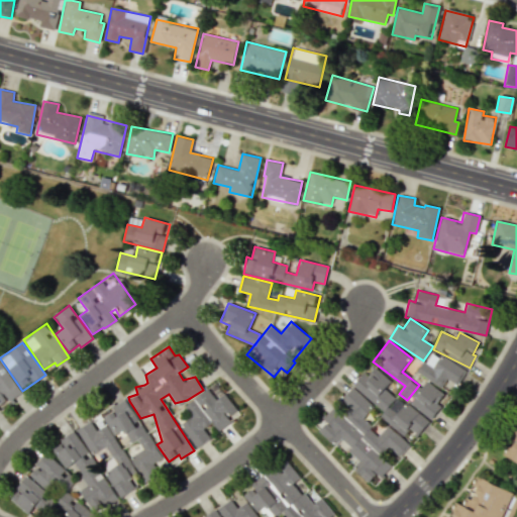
[(463,370),(430,350),(418,373),(451,392),(463,370)]
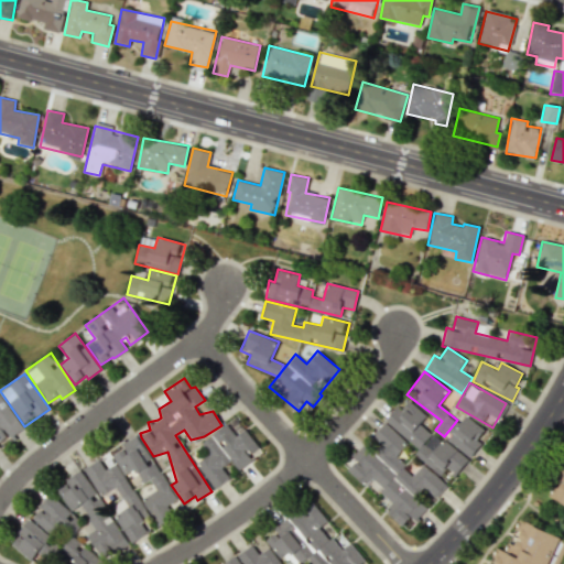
[(24,430),(0,394),(0,441),(9,435),(11,438),(24,430)]
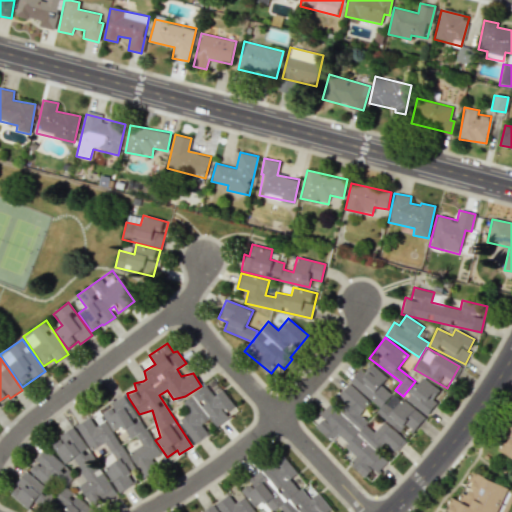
[(349,382),(381,408),(376,413),(399,432),(405,425),(413,432),(424,418),(382,384),(388,378),(371,364),(365,372),(360,368),(349,382)]
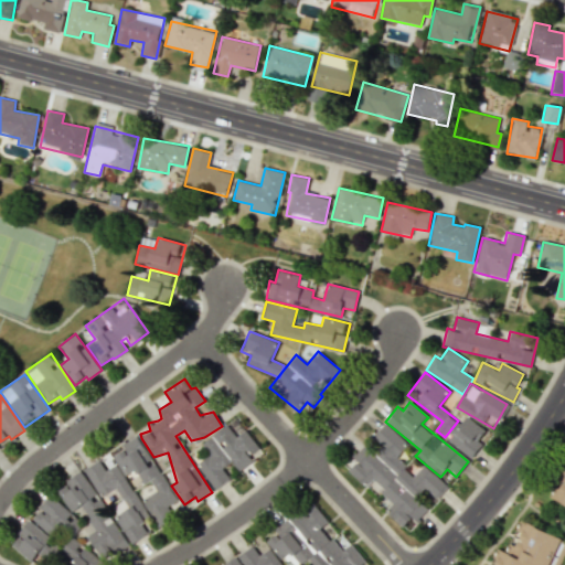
[(488,432),(466,416),(448,441),(471,457),(488,432)]
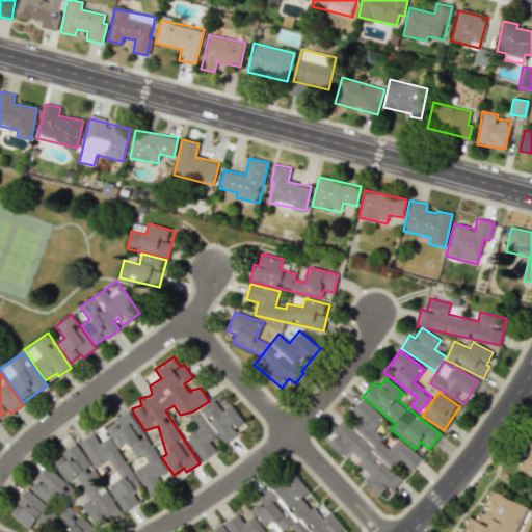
[(203,460),(216,451),(209,441),(218,434),(225,444),(238,433),(235,429),(244,422),(231,404),(222,410),(214,399),(189,418),(197,428),(185,437),(203,460)]
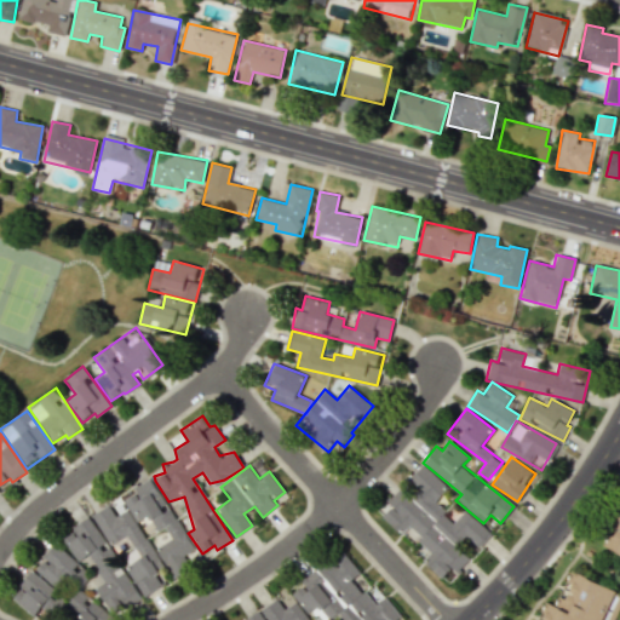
[(442,578),(451,568),(457,573),(469,558),(457,546),(465,535),(480,547),(492,533),(465,510),(454,522),(447,516),(441,506),(435,501),(448,487),(423,465),(413,476),(411,477),(419,492),(409,498),(400,491),(386,499),(391,507),(383,517),(401,533),(413,527),(425,547),(430,552),(423,561),(442,578)]
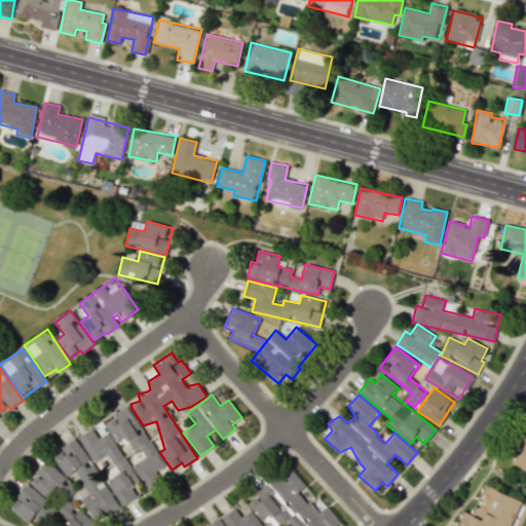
[(164,465),(127,405),(113,414),(115,418),(105,424),(116,444),(125,439),(133,451),(140,447),(146,457),(133,465),(148,491),(162,482),(155,472),(164,465)]
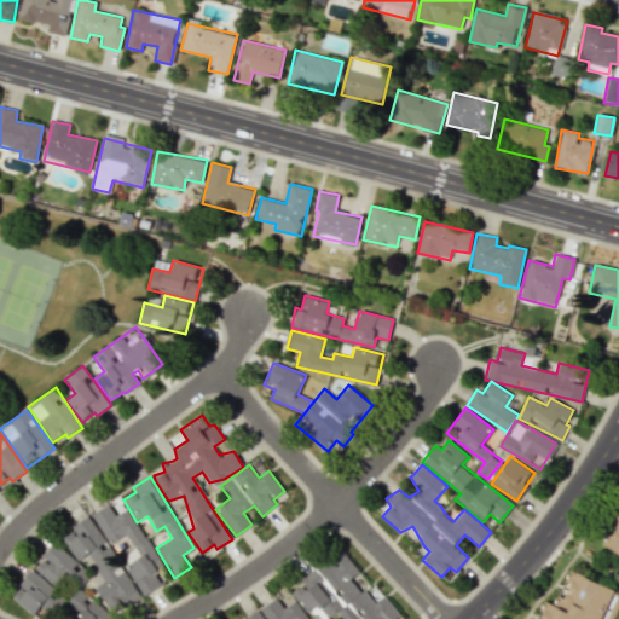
[(109,545),(127,536),(134,548),(122,555),(144,595),(169,582),(129,508),(115,516),(109,504),(92,514),(109,545)]
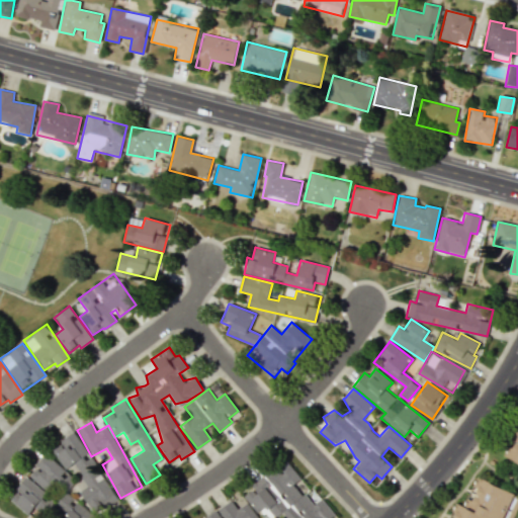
[(117,500),(75,433),(52,448),(66,470),(72,467),(79,479),(74,482),(95,514),(117,500)]
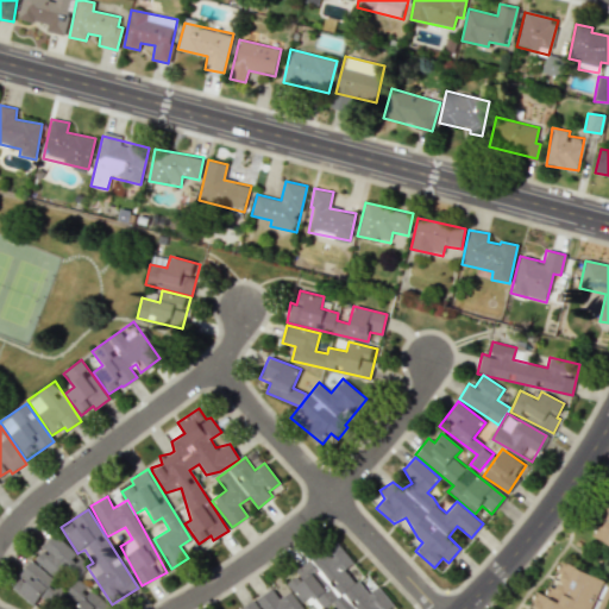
[(608,544),(608,521),(606,531),(596,526),(592,538),(608,544)]
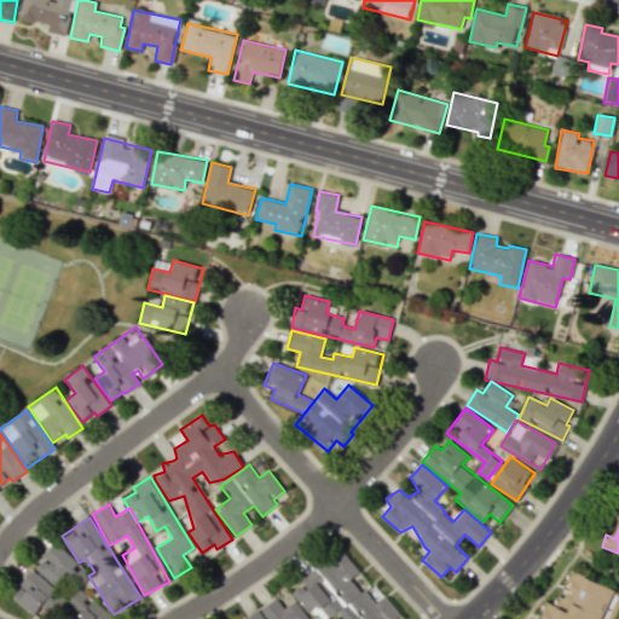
[(111,618),(79,588),(91,576),(56,544),(33,568),(34,570),(11,595),(38,618),(39,618),(45,612),(52,618),(53,618),(59,612),(67,618),(111,618)]
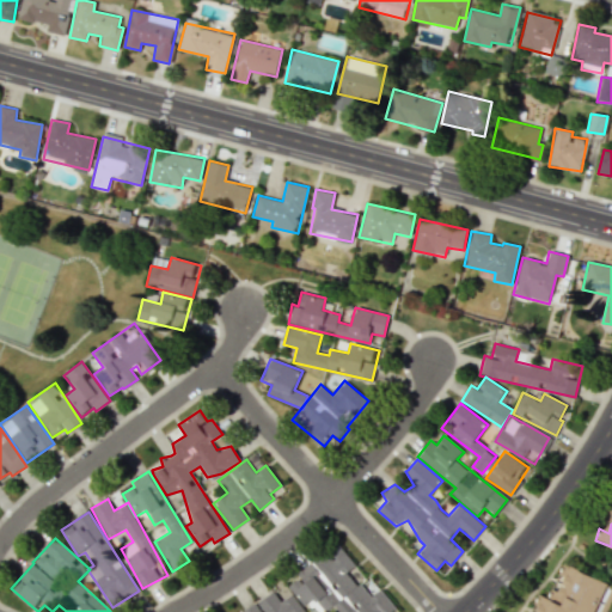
[(392,611),(396,610),(381,589),(369,597),(367,593),(347,575),(355,565),(346,552),(337,545),(313,561),(311,563),(297,573),(300,579),(291,586),(305,609),(313,604),(317,611),(325,611),(334,607),(338,611),(392,611)]
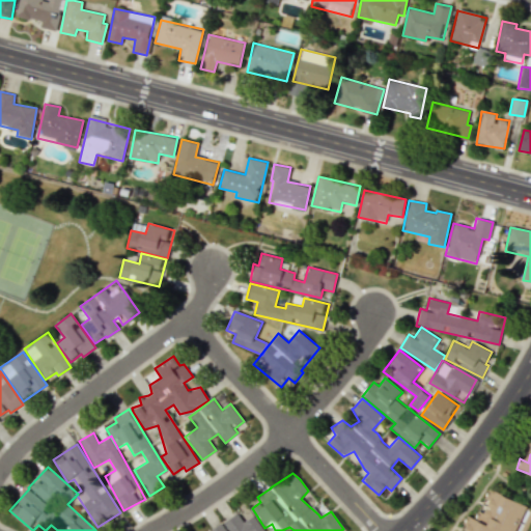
[(264,530),(254,515),(244,523),(238,513),(224,523),(229,530),(264,530)]
